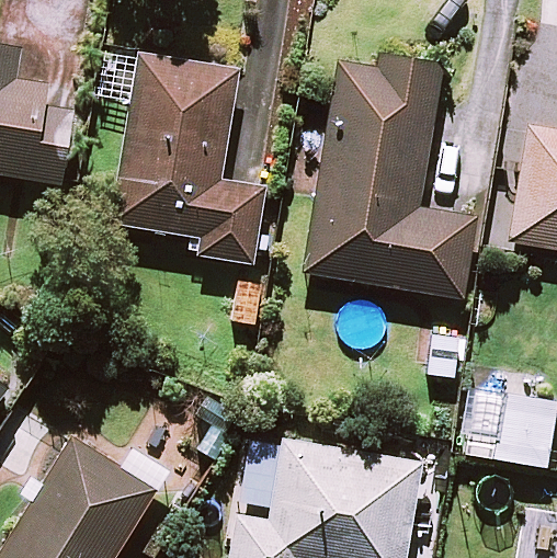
[(20,48),(0,45),(0,174),(63,184),(74,110),(45,105),(48,86),(14,81),(20,48)]
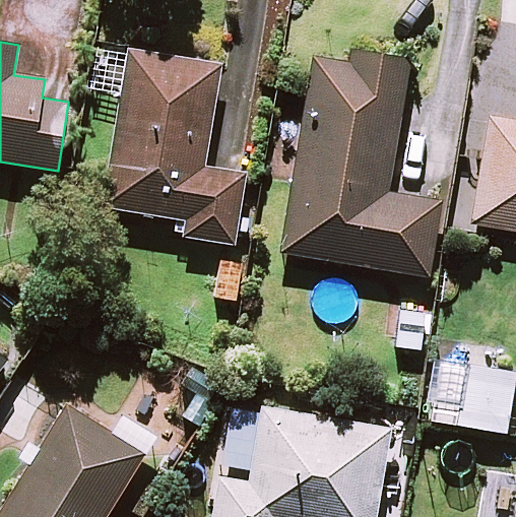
[(411,58),(352,49),(350,65),(315,59),(284,254),(430,277),(442,203),(389,195),(411,58)]
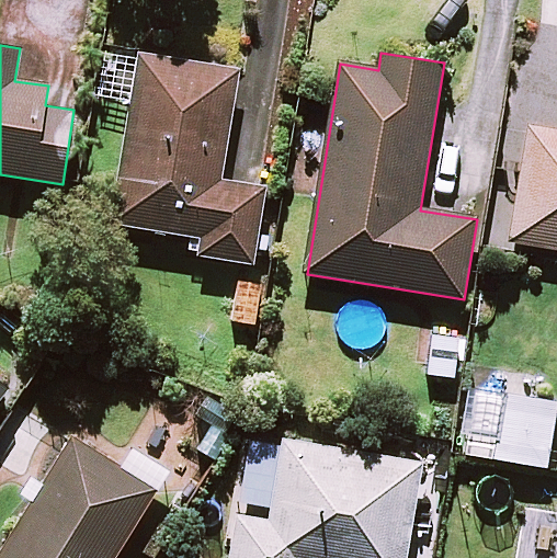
[(240,70),(141,55),(114,225),(200,239),(196,257),(254,265),(266,189),(223,181),(240,70)]
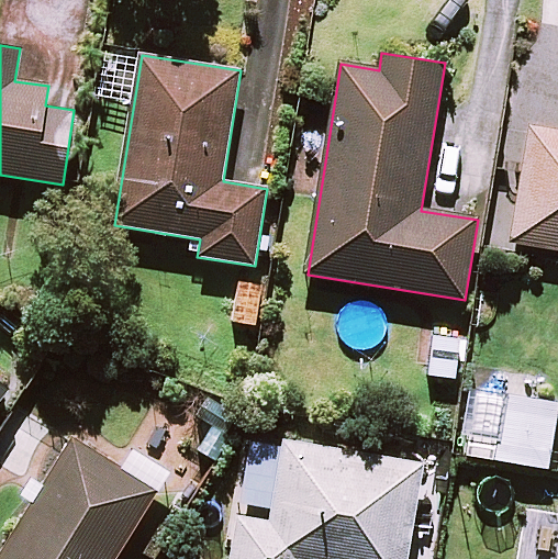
[(557,130),(526,125),(509,243),(557,250),(557,130)]
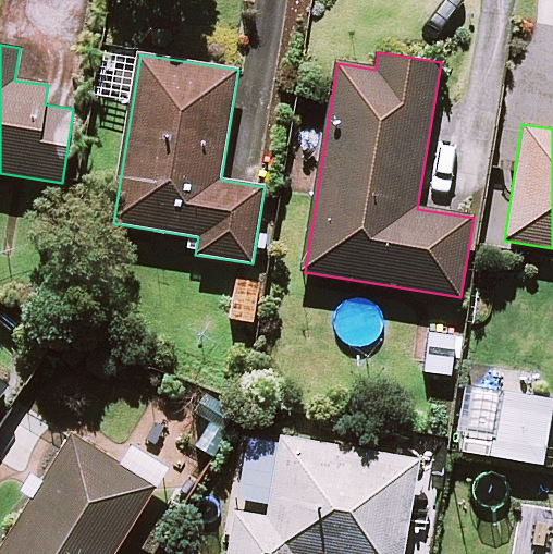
[(461,329),(434,323),(425,371),(451,378),(461,329)]
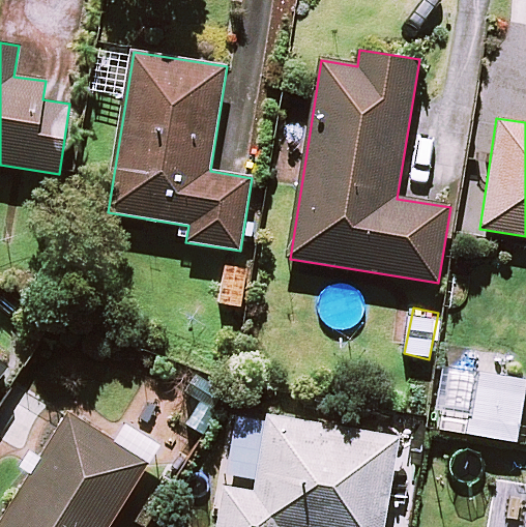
[(0,378),(9,369),(0,360),(0,378)]
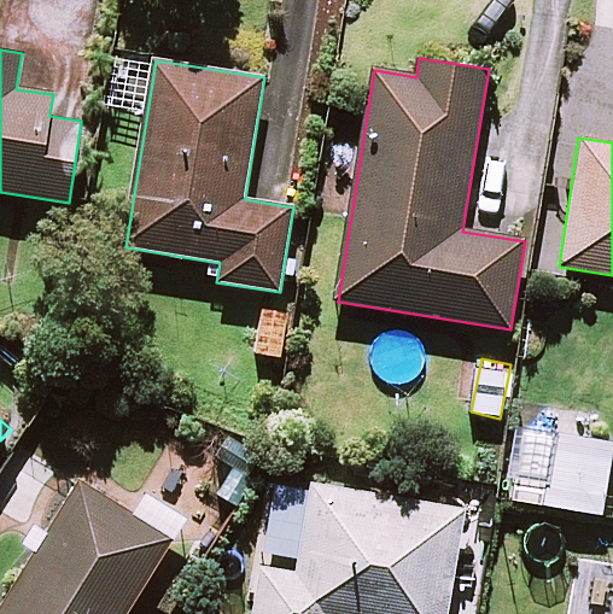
[(612,443),(561,436),(554,485),(514,479),(511,501),(603,514),(612,458),(612,443)]
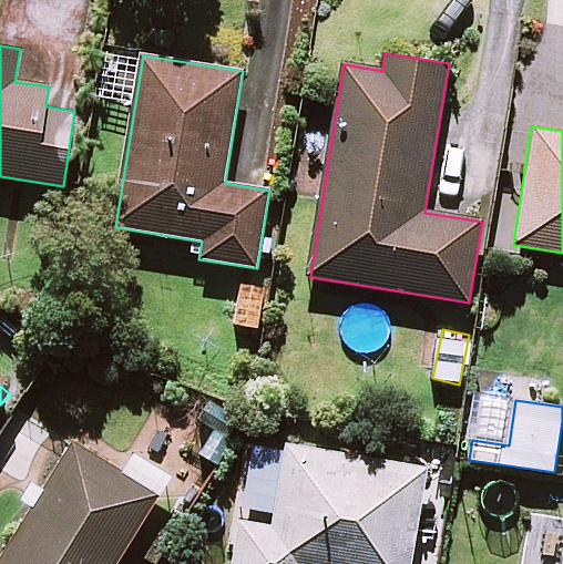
[(245,421),(218,408),(194,453),(221,468),(245,421)]
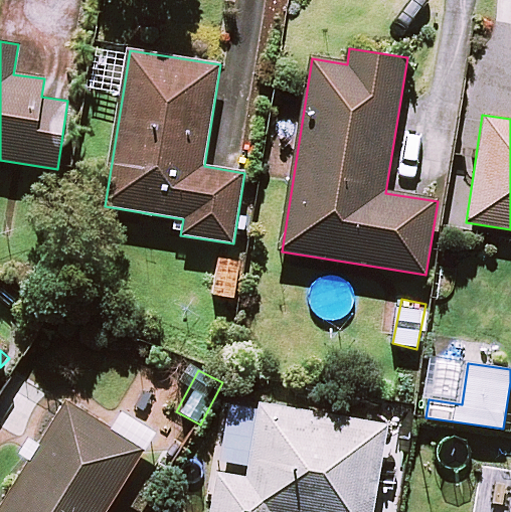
[(107,511),(145,451),(68,403),(2,511),(107,511)]
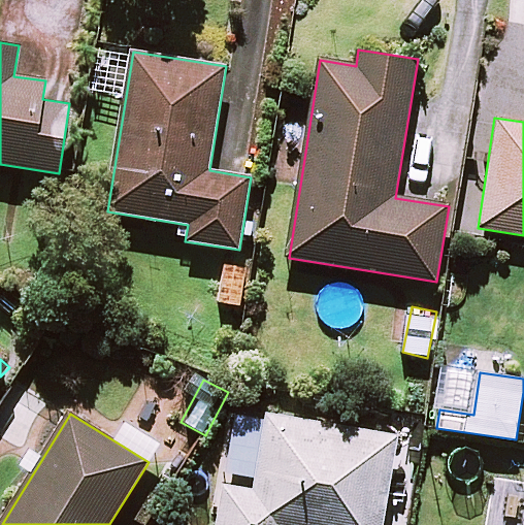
[(383,524),(398,437),(268,415),(256,490),(225,485),(219,524),(383,524)]
